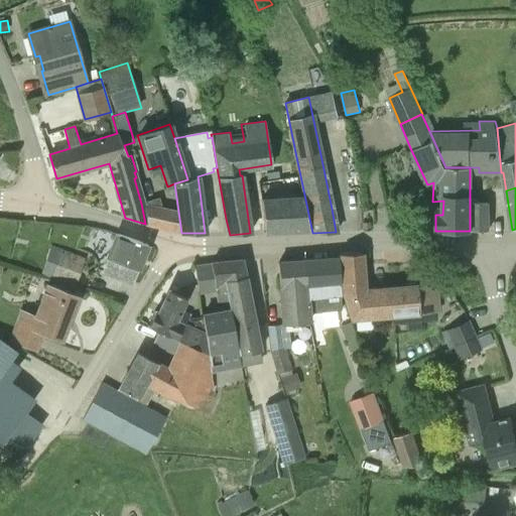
[(263,232),(308,229),(302,197),(261,200),(263,232)]
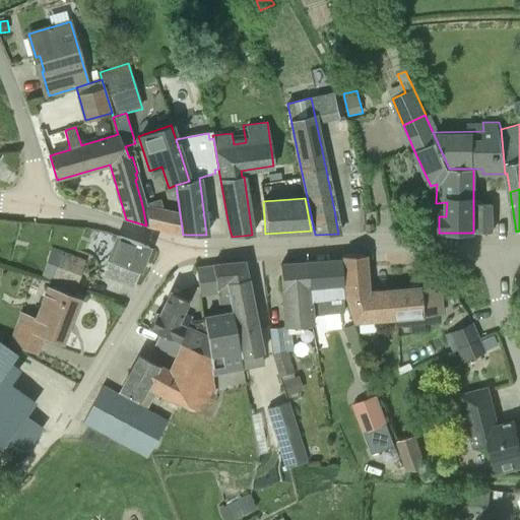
[(165,230),(164,211),(159,210),(157,200),(142,205),(146,225),(165,230)]
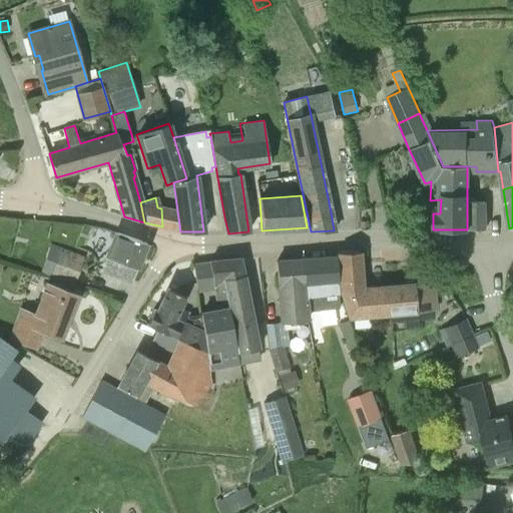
[(470,201),(470,229),(485,229),(485,201),(470,201)]
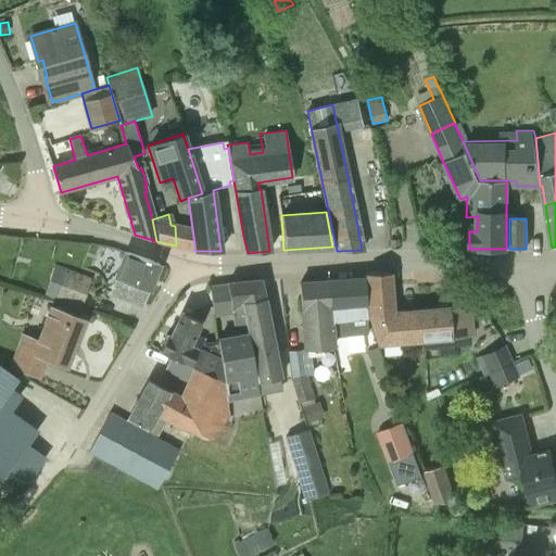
[(128,283),(124,294),(140,301),(146,289),(149,290),(159,263),(127,252),(117,279),(128,283)]
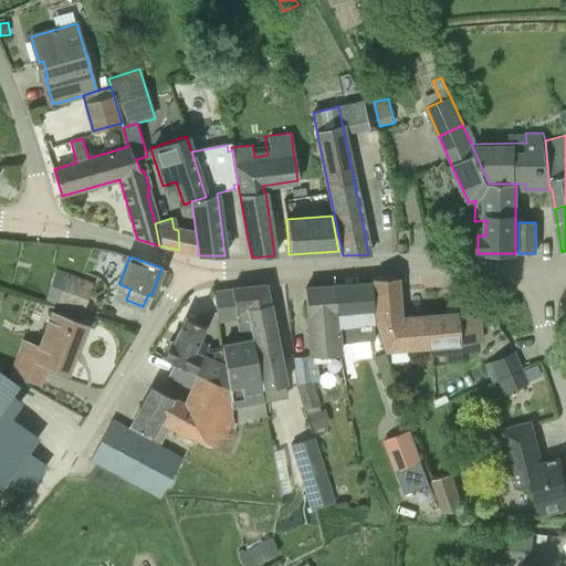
[(480,311),(458,313),(398,317),(396,276),(373,278),(375,315),(385,350),(460,344),(482,342),(480,311)]
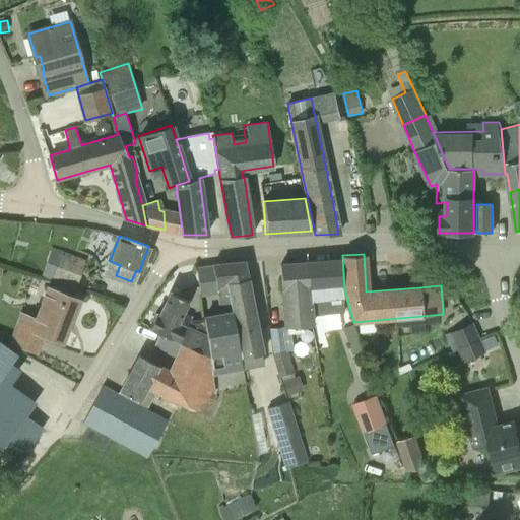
[(58,260),(59,258),(51,255),(46,267),(55,270),(52,278),(75,287),(80,270),(58,260)]
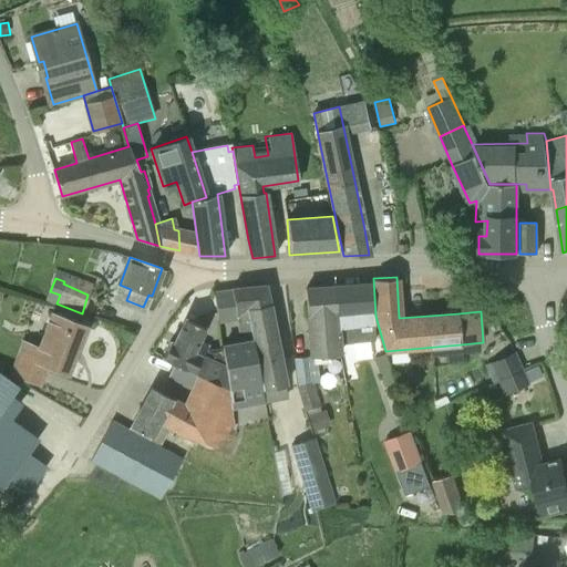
[(337,327),(373,323),(371,284),(333,287),(337,327)]
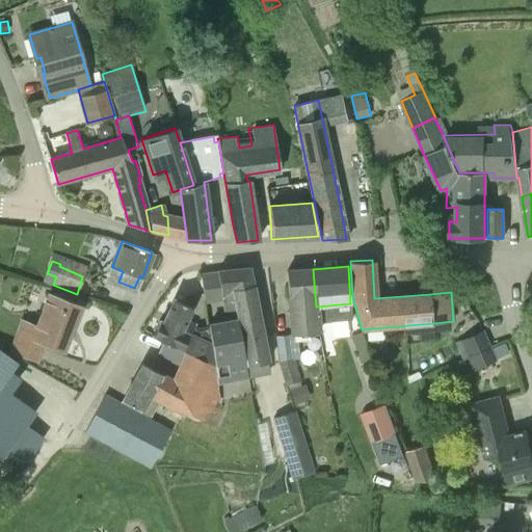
[(232,288),(253,285),(249,267),(217,271),(222,301),(222,303),(234,301),(232,288)]
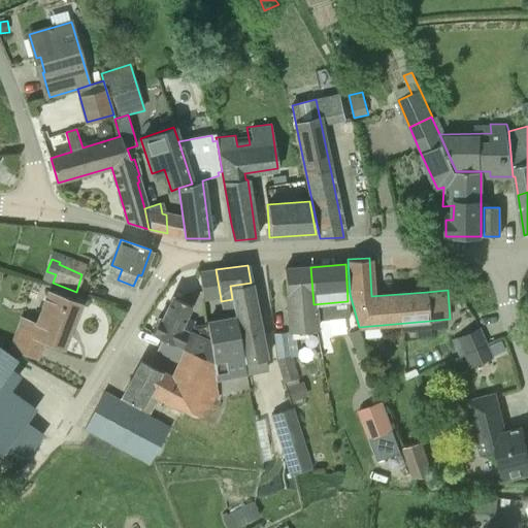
[(316,329),(314,304),(310,267),(284,269),(289,331),(316,329)]
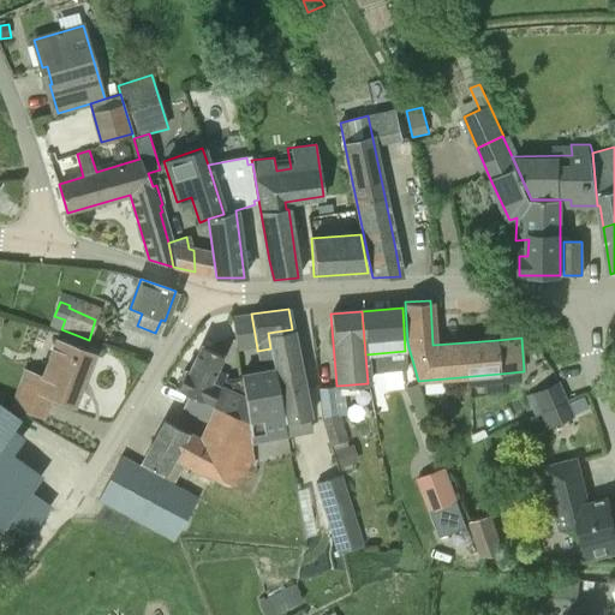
[(236,351),(257,348),(251,314),(251,315),(232,317),(236,351)]
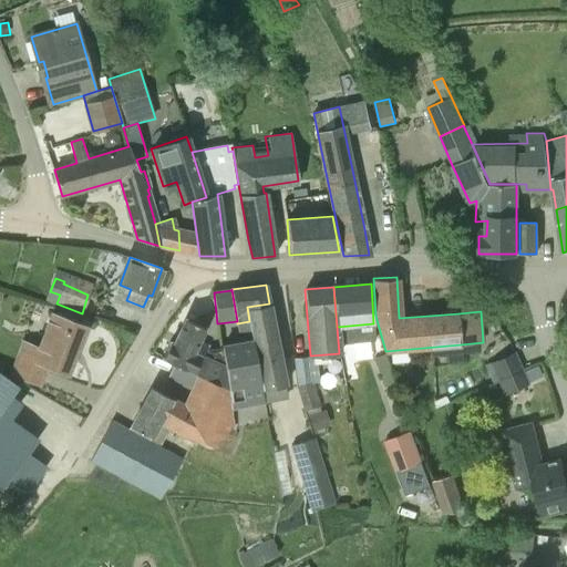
[(286,387),(287,387),(269,303),(247,307),(249,321),(250,330),(253,341),(264,403),(264,402),(287,397),(286,387)]
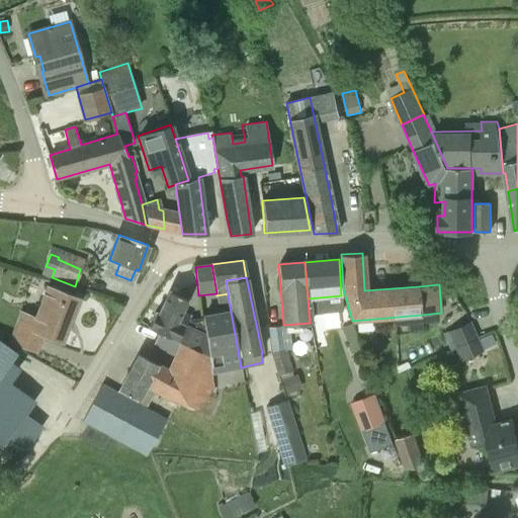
[(78,296),(59,289),(47,284),(34,317),(20,311),(9,342),(36,352),(42,335),(61,342),(78,296)]
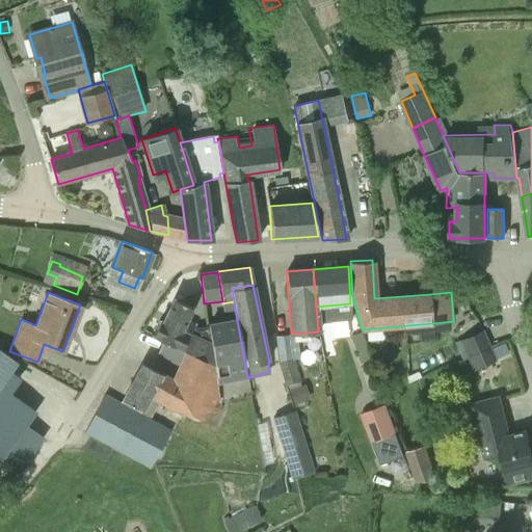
[(211,344),(181,330),(191,308),(188,306),(182,302),(174,298),(162,322),(159,320),(152,336),(163,341),(214,365),(211,344)]
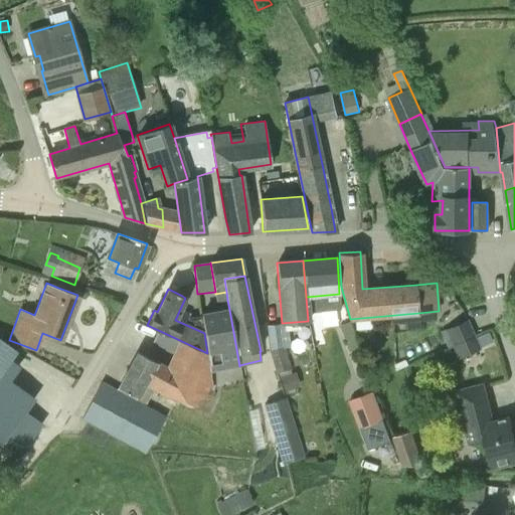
[(227,300),(226,292),(215,294),(216,301),(227,300)]
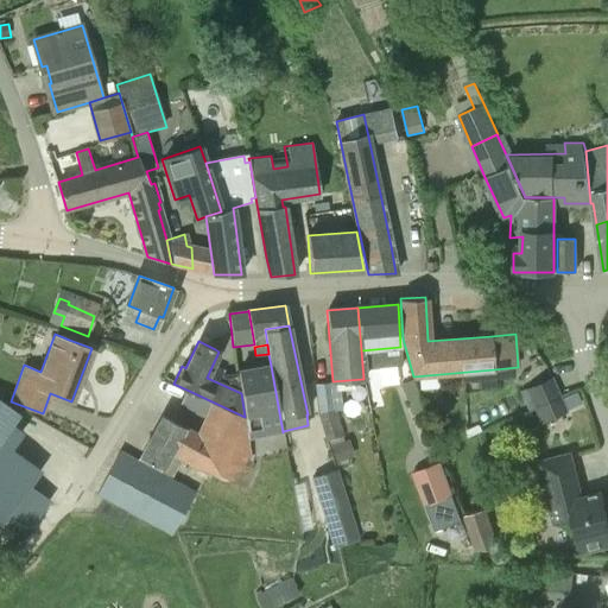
[(248,439),(283,432),(271,366),(238,372),(241,393),(245,417),(248,439)]
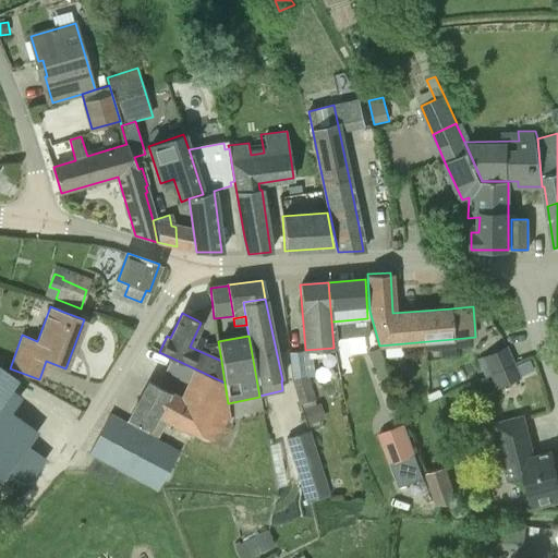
[(387,377),(378,349),(367,352),(377,380),(387,377)]
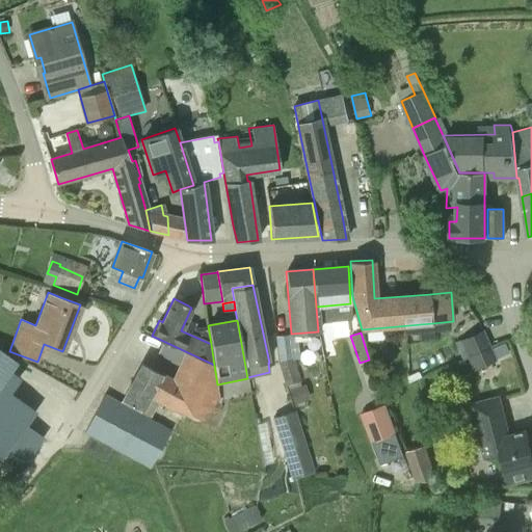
[(468,355),(489,346),(483,333),(461,342),(468,355)]
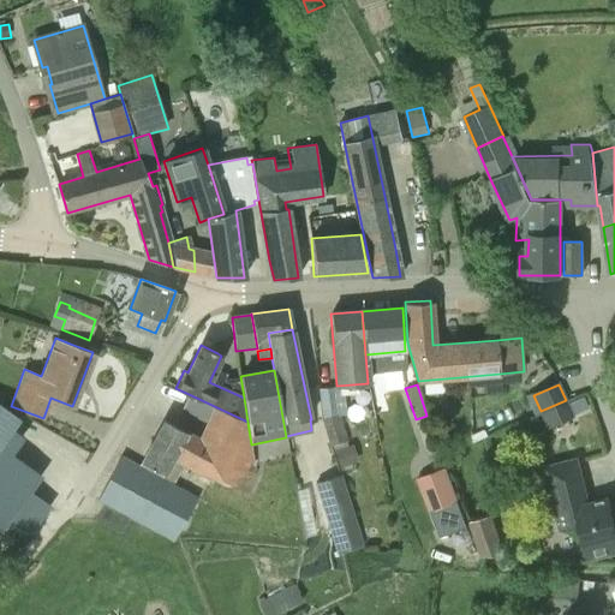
[(346,440),(339,413),(336,387),(318,388),(322,418),(329,445),(332,451),(348,445),(346,440)]
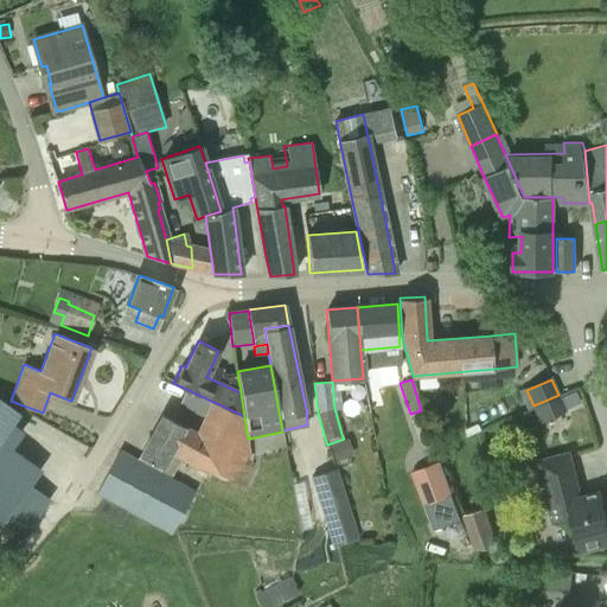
[(248,439),(244,416),(186,389),(179,404),(206,416),(198,433),(161,414),(153,430),(174,441),(171,449),(181,454),(180,458),(217,475),(218,473),(230,479),(235,470),(243,472),(247,460),(250,459),(248,439)]
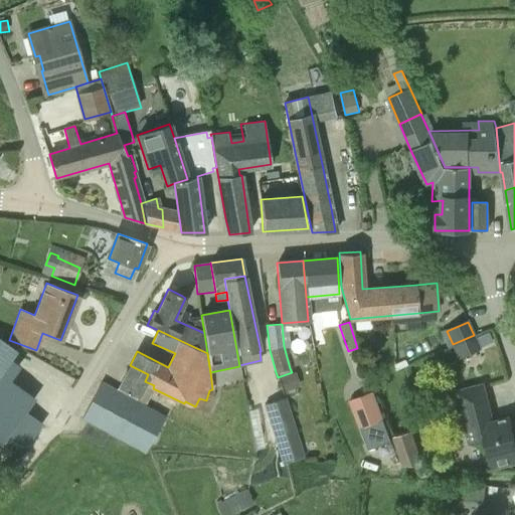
[(459,358),(480,349),(474,336),(453,345),(459,358)]
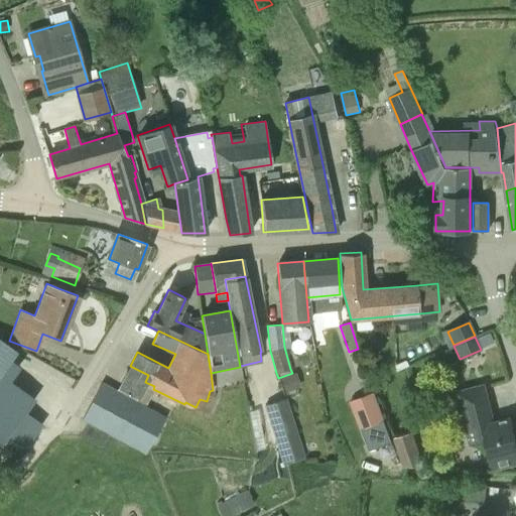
[(0,374),(16,351),(0,339),(0,433),(5,438),(8,434),(25,446),(40,424),(24,412),(33,399),(0,376),(0,374)]
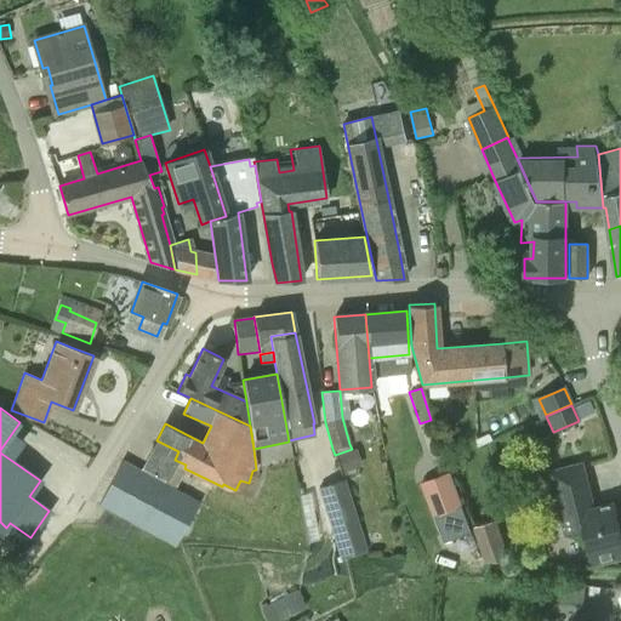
[(176,465),(184,468),(186,465),(175,460),(178,451),(157,440),(142,466),(169,480),(176,465)]
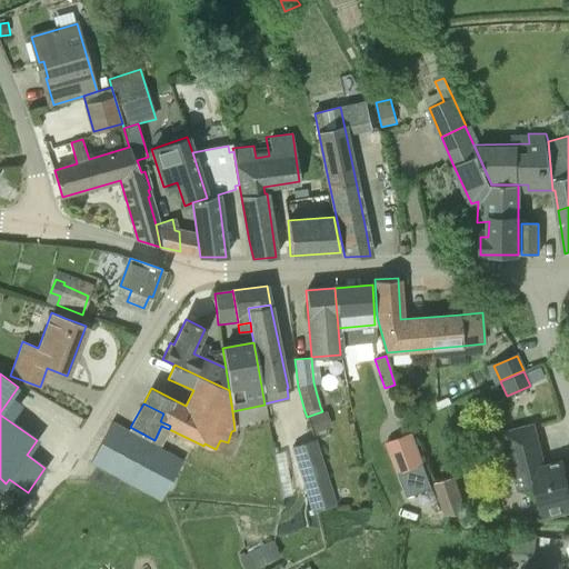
[(307,417),(312,432),(327,428),(322,411),(307,417)]
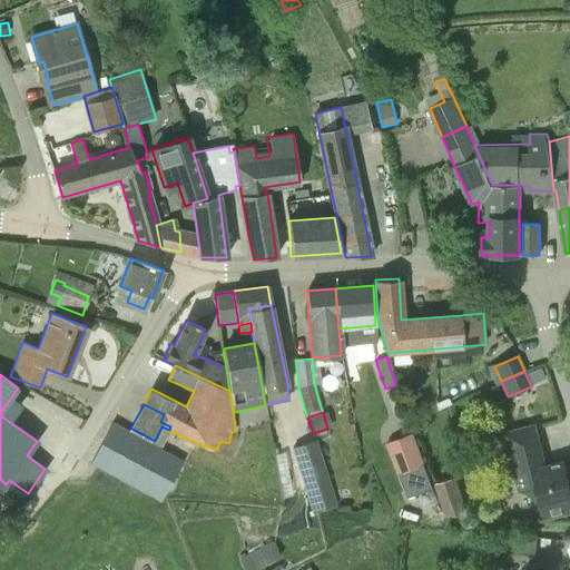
[(112,494),(121,480),(163,501),(184,459),(111,423),(90,464),(96,467),(88,482),(112,494)]
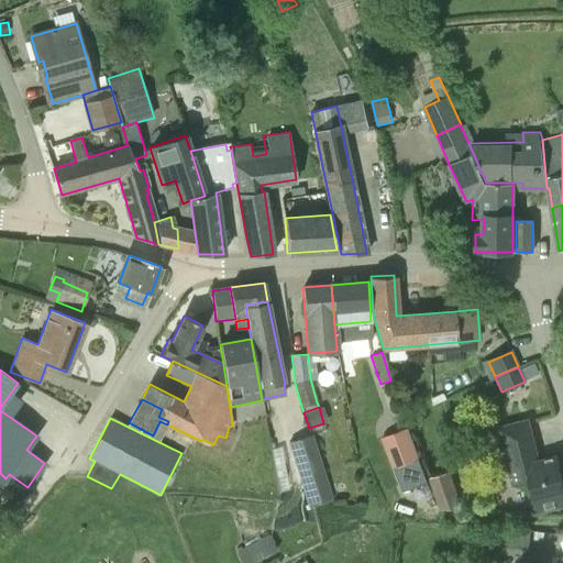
[(539,460),(532,438),(528,418),(499,426),(504,444),(514,484),(531,481),(539,512),(562,506),(562,478),(558,455),(539,460)]
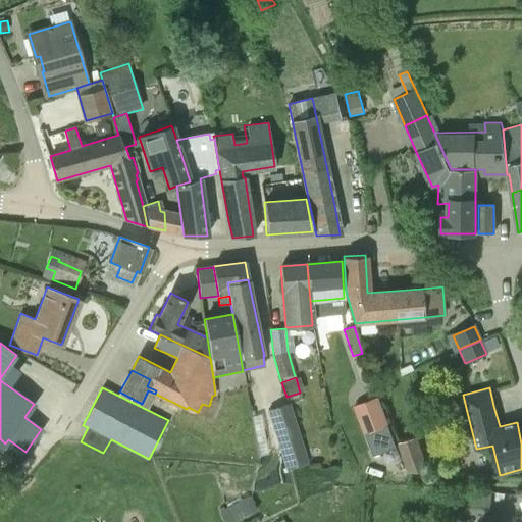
[(376,430),(387,426),(385,421),(376,397),(354,405),(363,430),(365,434),(376,430)]
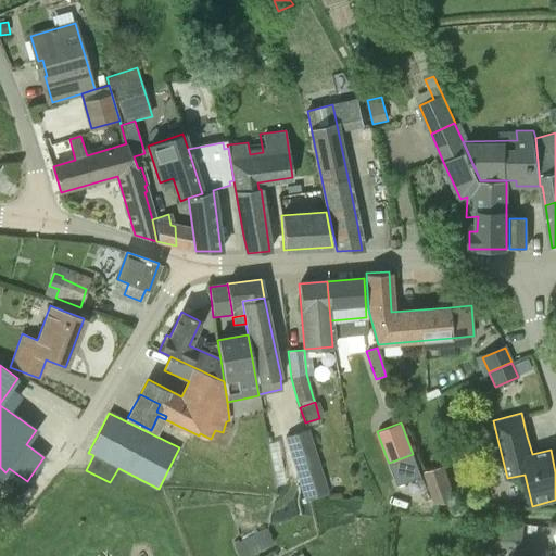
[(329,494),(308,429),(283,437),(304,502),(329,494)]
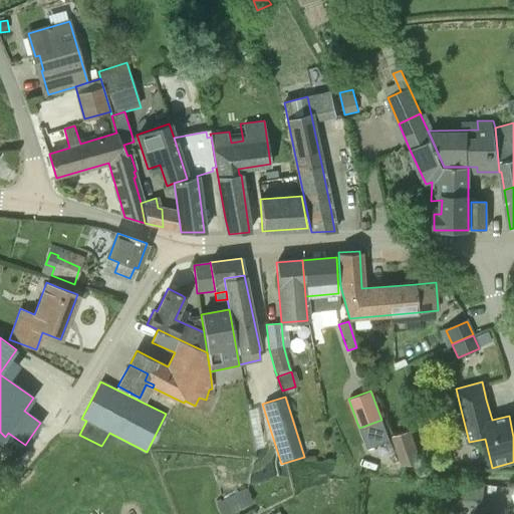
[(402,465),(423,464),(412,430),(408,431),(401,406),(388,410),(394,436),(392,437),(402,465)]
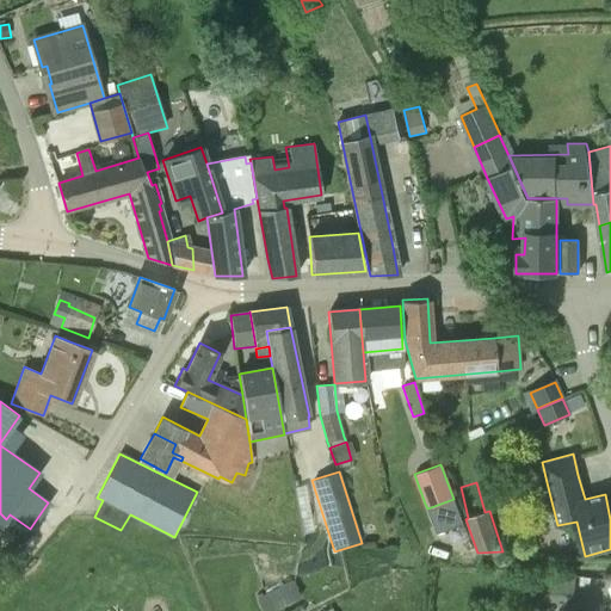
[(315,531),(306,485),(295,487),(304,534),(315,531)]
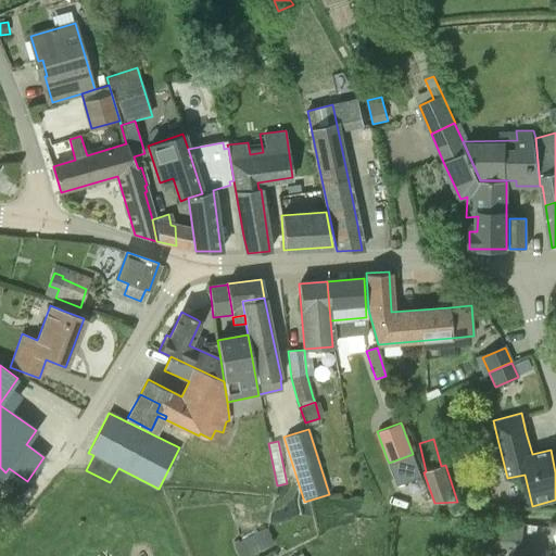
[(404,497),(428,488),(418,462),(394,471),(404,497)]
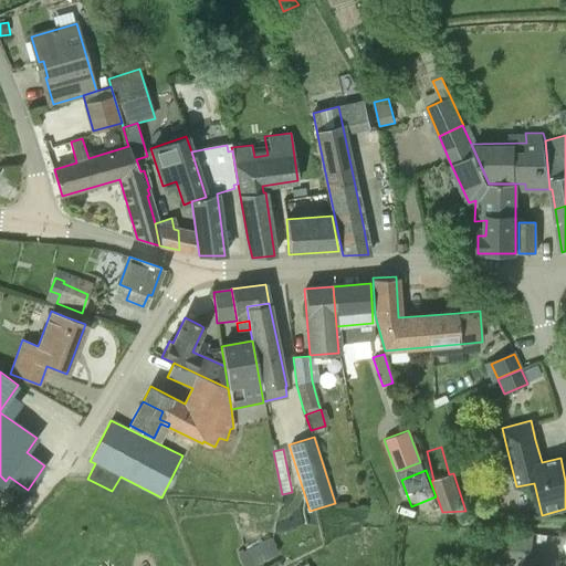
[(496,555),(532,557),(533,543),(541,544),(542,533),(495,531),(495,541),(498,541),(496,555)]
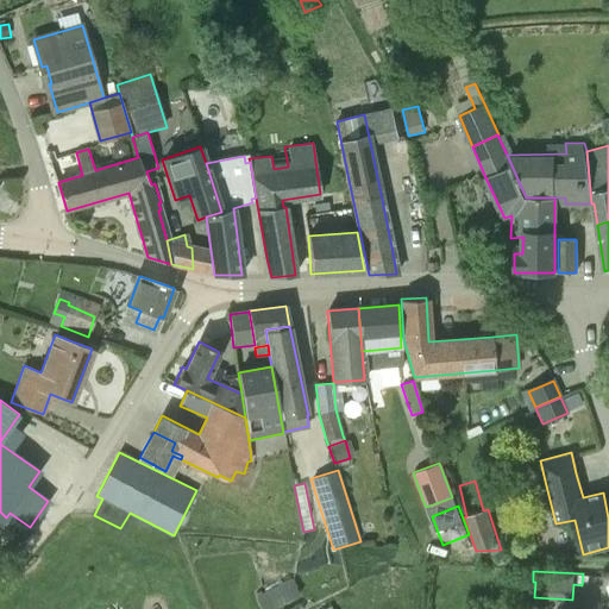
[(290,578),(256,596),(262,608),(271,608),(300,594),(290,578)]
